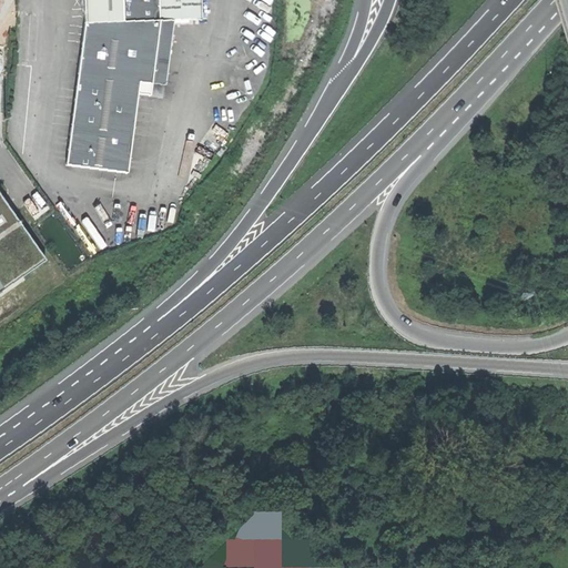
[(83,0),(84,22),(159,21),(173,21),(201,21),(200,0),(83,0)]
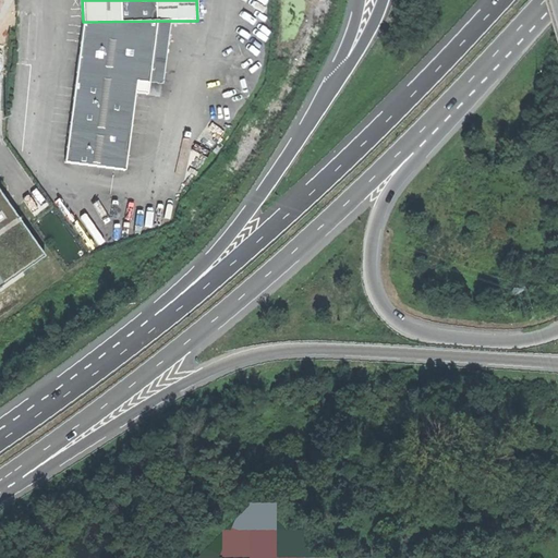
[(148,83),(156,21),(83,22),(63,161),(123,170),(135,82),(148,83)]
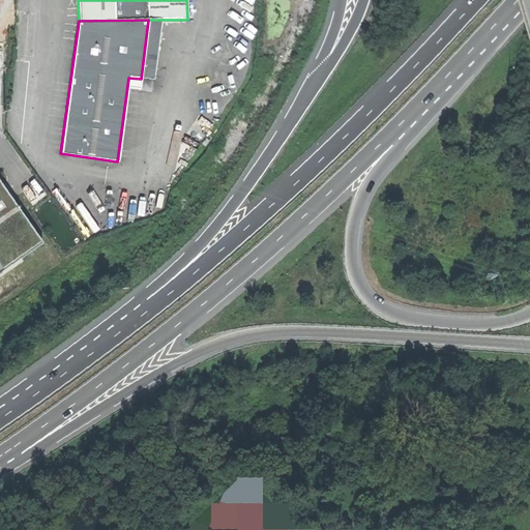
[(148,20),(141,79),(154,80),(162,20),(148,20)]
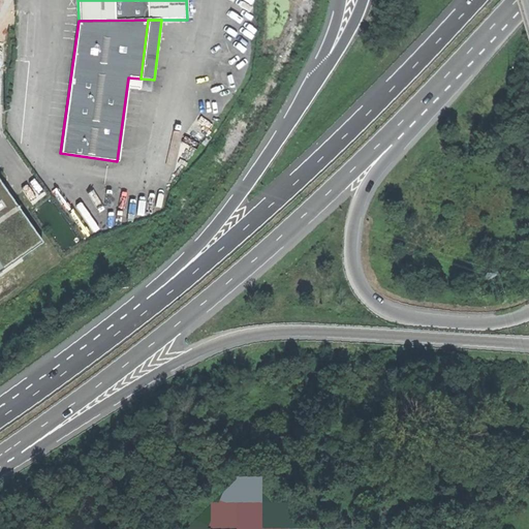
[(0,263),(39,237),(0,181),(0,263)]
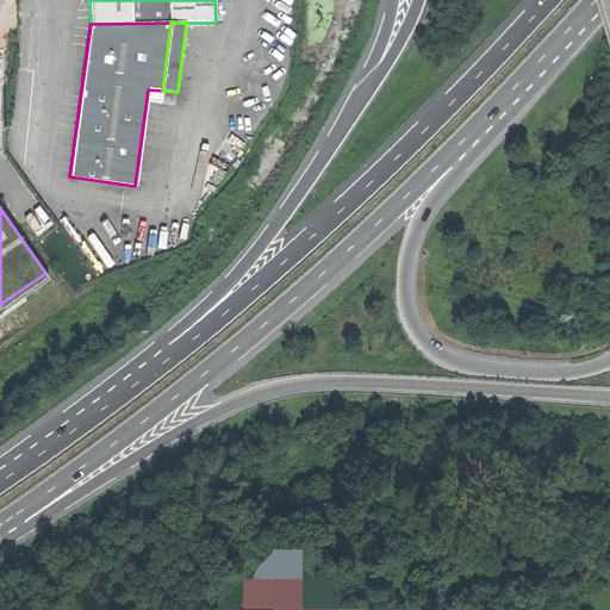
[(315,609),(278,573),(248,604),(253,609),(315,609)]
